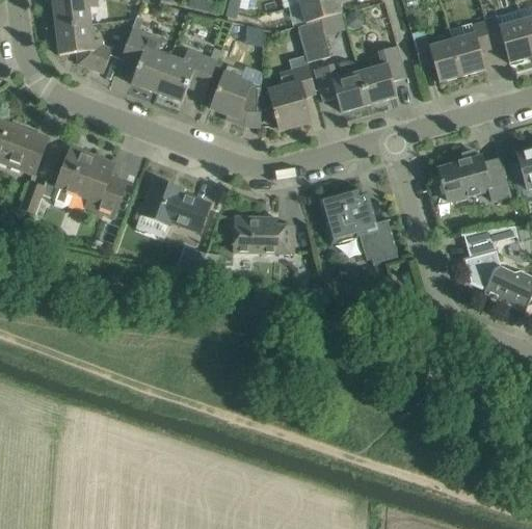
[(97,4),(96,0),(52,0),(55,25),(90,21),(88,5),(97,4)]
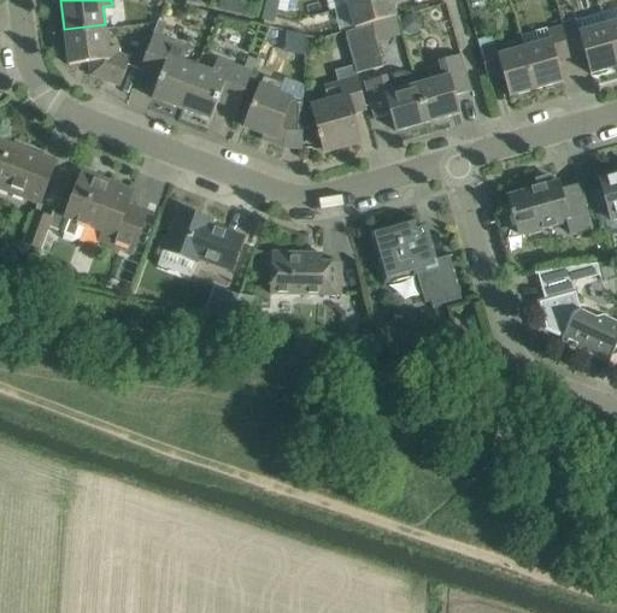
[(235,0),(233,7),(257,13),(258,9),(247,6),(248,0),(235,0)]
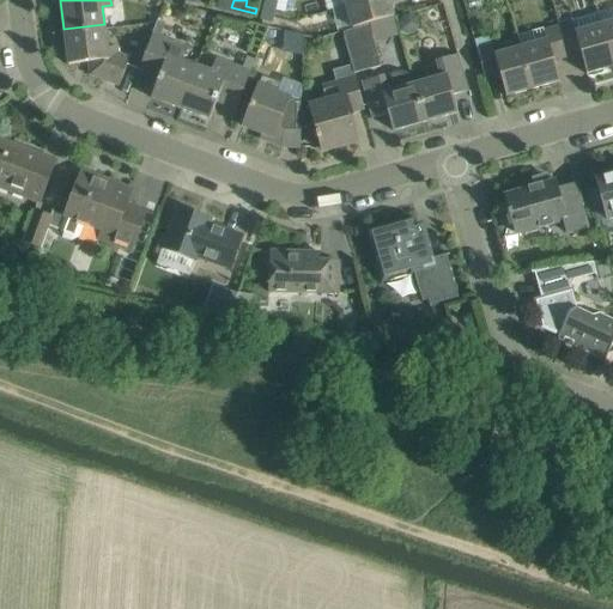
[(393,14),(388,0),(354,0),(346,2),(353,25),(393,14)]
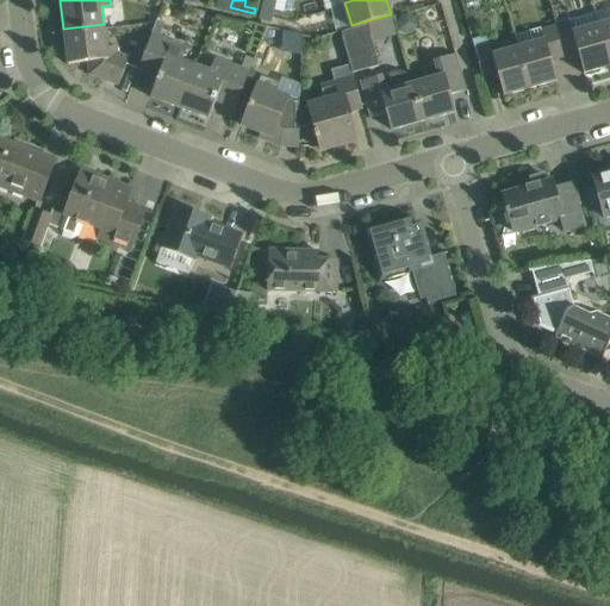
[(271,18),(273,4),(263,1),(261,16),(271,18)]
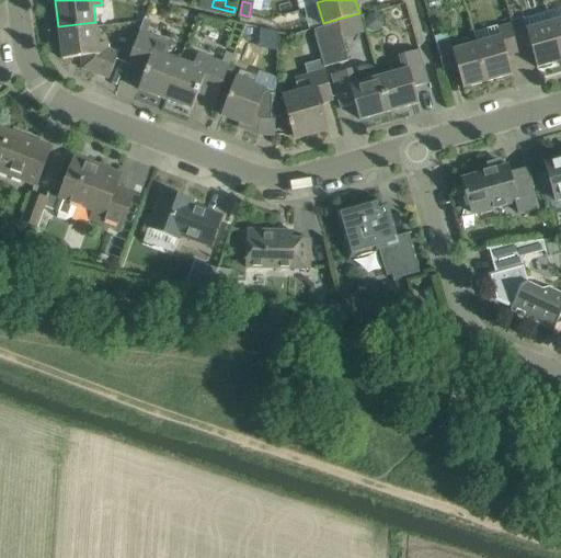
[(560,57),(560,56),(550,20),(548,20),(546,9),(524,15),(524,18),(512,21),(519,49),(531,46),(537,65),(560,57)]
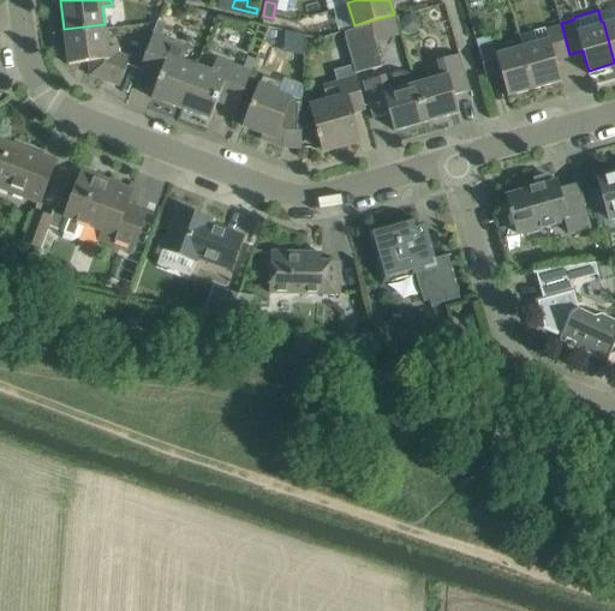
[(614,17),(603,22),(614,61),(614,17)]
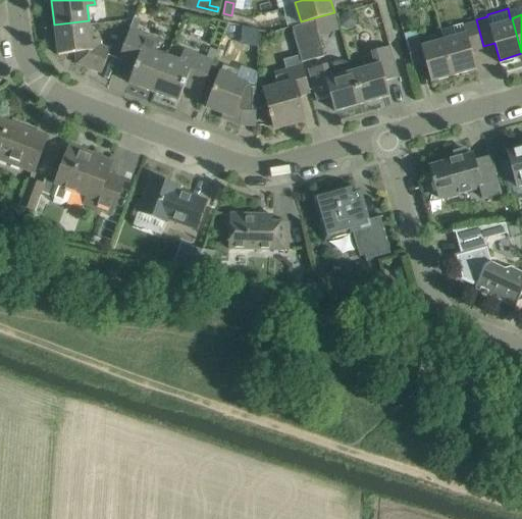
[(314,19),(292,26),(299,53),(301,60),(323,54),(318,34),(314,19)]
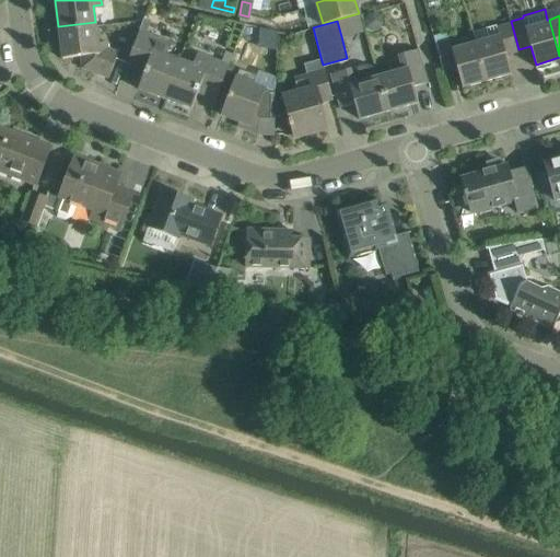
[(505,53),(518,49),(511,21),(497,25),(499,34),(477,41),(487,79),(511,72),(505,53)]
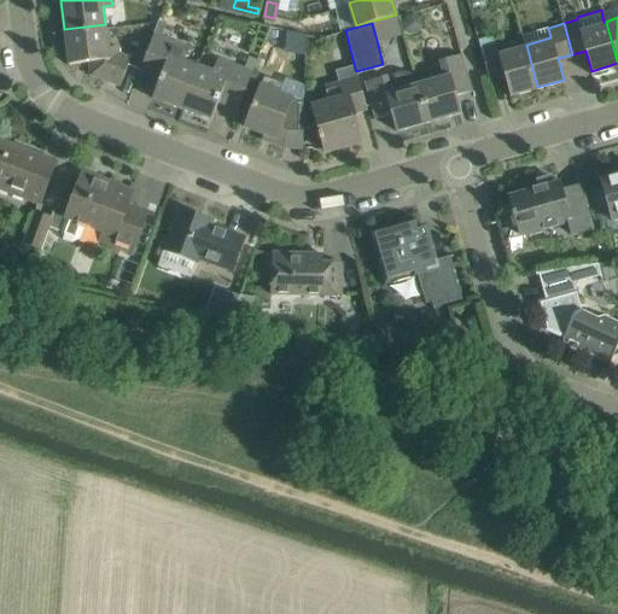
[(108,44),(105,24),(64,29),(69,62),(89,59),(91,72),(120,83),(130,54),(118,50),(117,42),(108,44)]
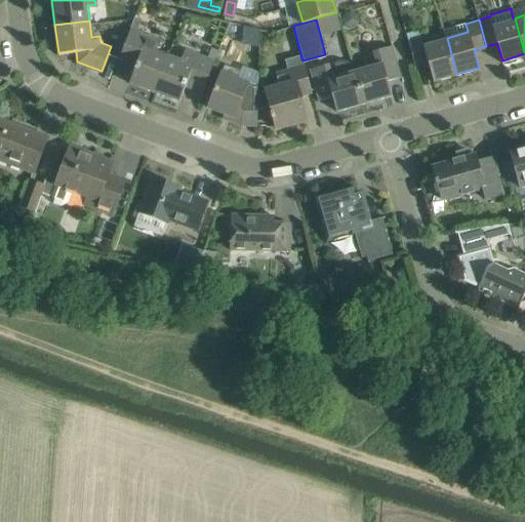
[(129,81),(154,91),(168,53),(155,49),(158,40),(129,29),(118,59),(130,64),(132,59),(136,62),(129,81)]
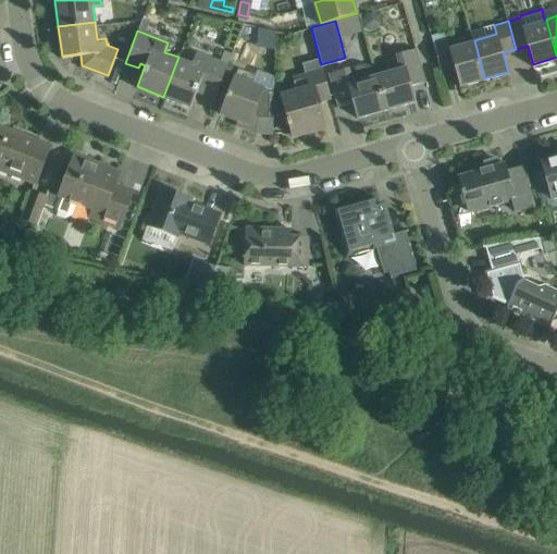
[(459,85),(484,78),(474,40),(449,47),(447,38),(433,42),(441,70),(454,66),(459,85)]
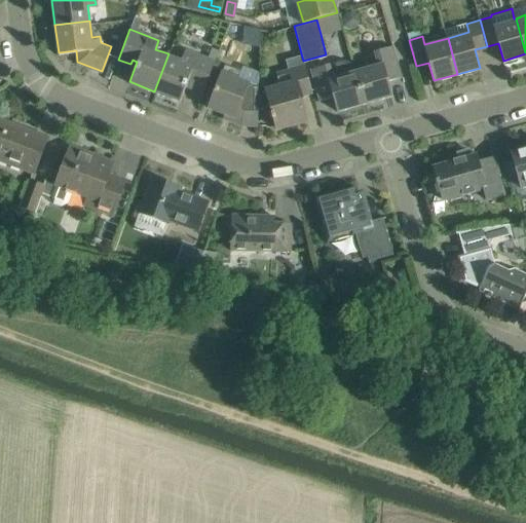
[(377,65),(355,71),(364,102),(391,95),(387,79),(402,75),(392,44),(373,50),(377,65)]
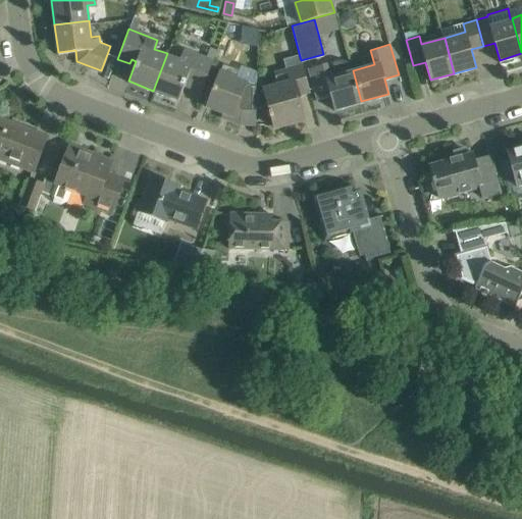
[(179,58),(167,53),(153,91),(178,100),(186,80),(190,82),(189,86),(201,90),(212,60),(183,49),(179,58)]
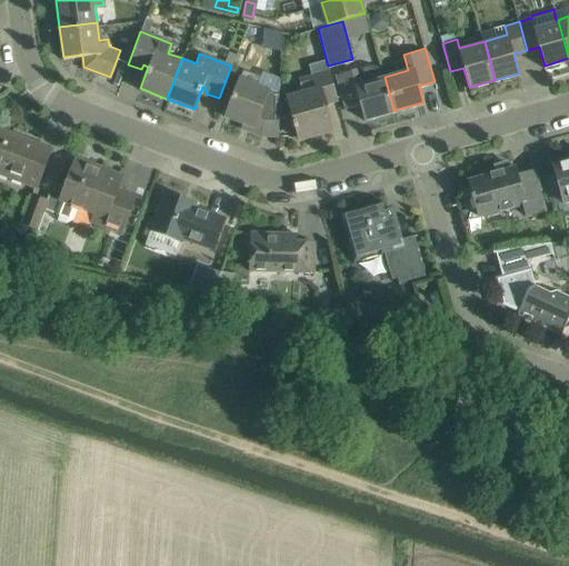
[(301,92),(287,96),(296,126),(299,137),(331,128),(325,103),(323,100),(337,97),(331,75),(328,66),(326,58),(309,62),(311,73),(298,77),(301,92)]
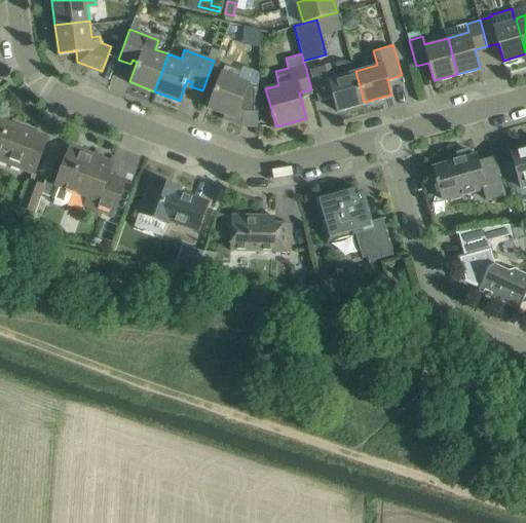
[(364,102),(355,71),(354,71),(352,63),(350,62),(347,61),(344,60),(341,60),(335,63),(331,65),(330,68),(328,63),(310,68),(313,79),(318,99),(333,95),(337,110),(364,102)]
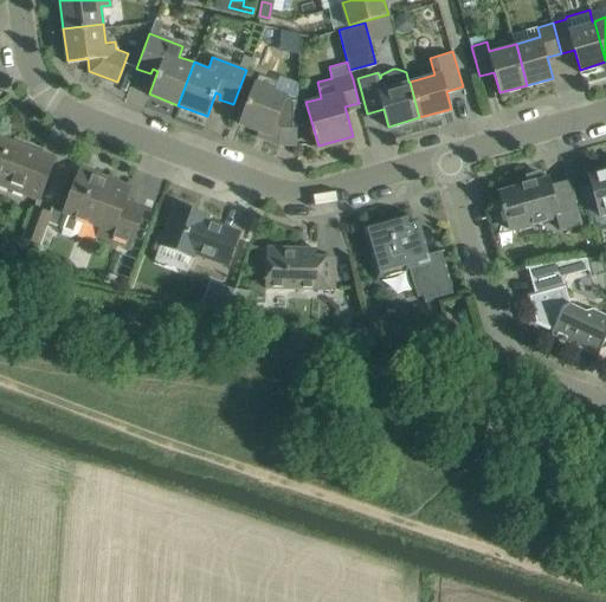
[(277,79),(258,72),(239,122),(269,134),(268,138),(277,142),(295,142),(296,118),(296,98),(272,90),(277,79)]
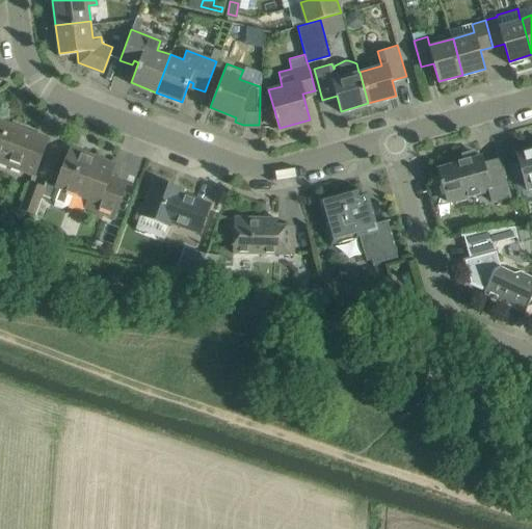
[(0,161),(31,174),(32,172),(34,172),(47,139),(35,135),(36,133),(20,128),(19,131),(9,127),(10,125),(0,121),(0,161)]
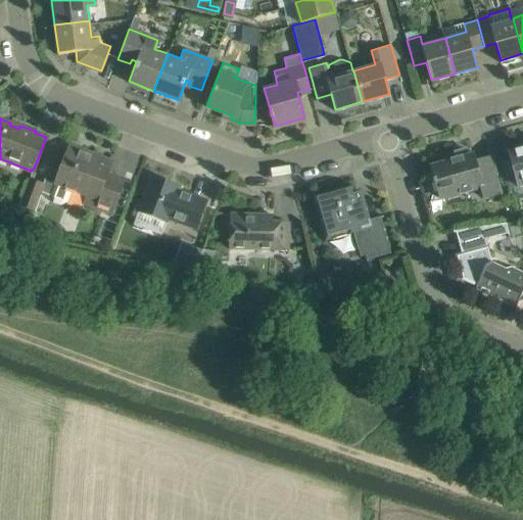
[(43,184),(41,190),(50,194),(52,200),(60,203),(66,200),(72,188),(87,194),(85,201),(111,211),(117,197),(124,178),(107,172),(111,159),(105,157),(104,160),(96,157),(97,154),(69,144),(62,163),(55,182),(45,178),(43,184)]
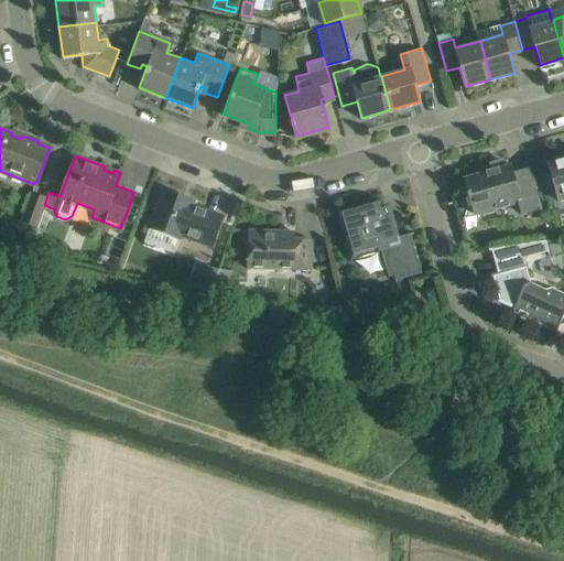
[(550,170),(541,172),(549,202),(559,198),(559,200),(563,197),(563,157),(548,162),(550,170)]
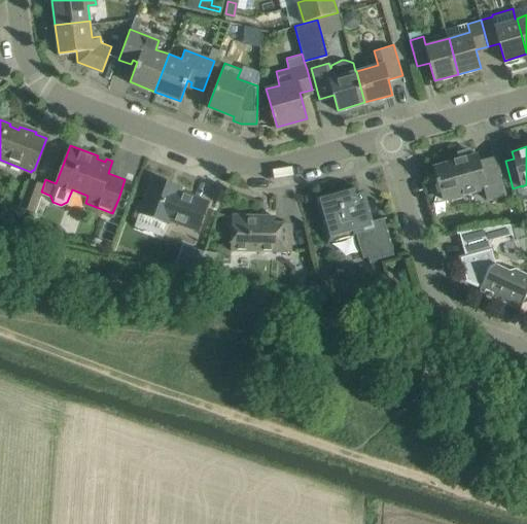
[(470,155),(469,152),(460,154),(461,159),(434,167),(443,199),(484,186),(488,198),(503,194),(493,156),(478,161),(476,154),(470,155)]
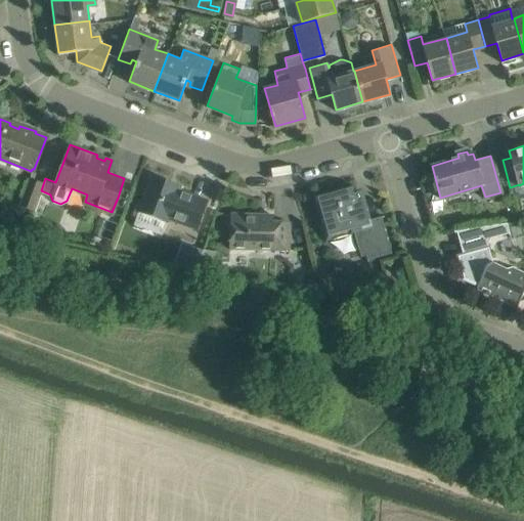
[(169,181),(151,175),(138,209),(167,220),(168,217),(197,227),(207,200),(179,189),(180,185),(175,184),(174,187),(168,185),(169,181)]
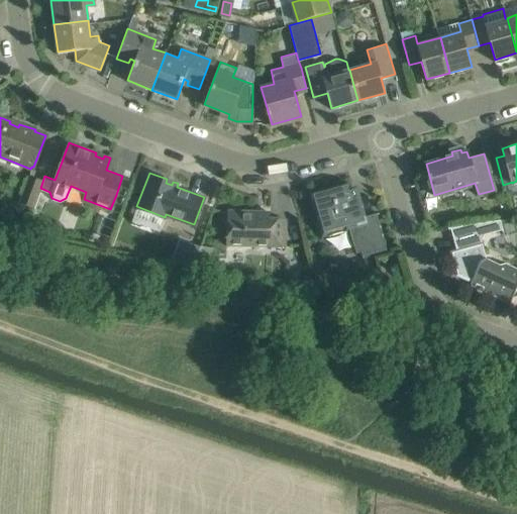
[(33,206),(40,188),(42,182),(28,176),(19,201),(33,206)]
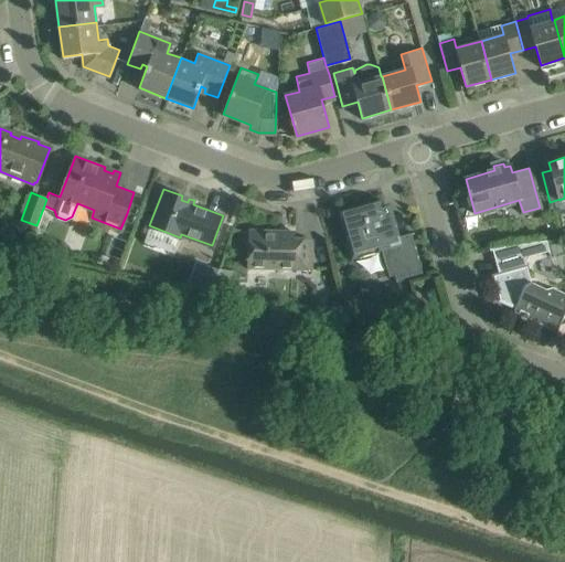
[(380,209),(377,203),(336,214),(336,215),(343,214),(350,240),(345,242),(350,260),(359,257),(356,251),(381,244),(384,256),(390,254),(397,279),(423,272),(412,233),(416,232),(415,231),(395,236),(387,207),(380,209)]
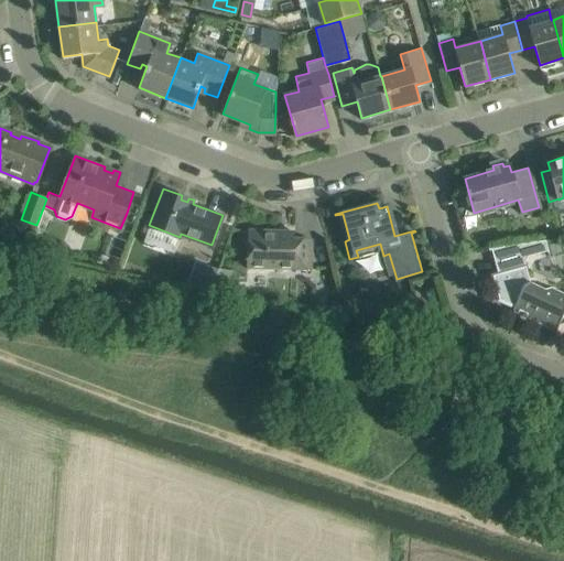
[(294,230),(248,229),(247,251),(247,266),(311,268),(312,238),(294,238),(294,230)]
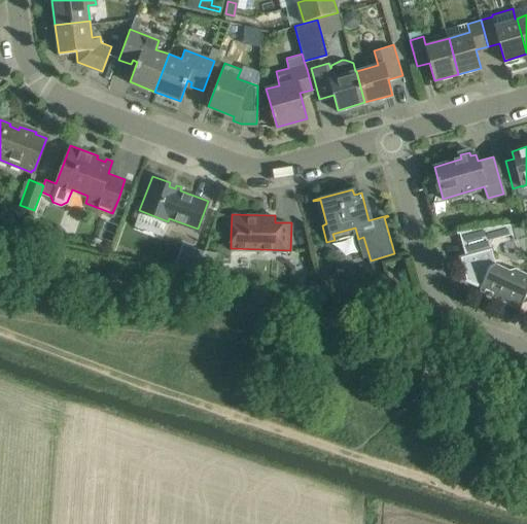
[(508,222),(485,226),(459,231),(465,255),(462,262),(461,262),(465,278),(480,285),(476,293),(478,294),(480,288),(519,307),(517,312),(518,313),(526,294),(526,292),(526,273),(515,268),(510,270),(496,263),(490,242),(492,237),(511,232),(508,222)]
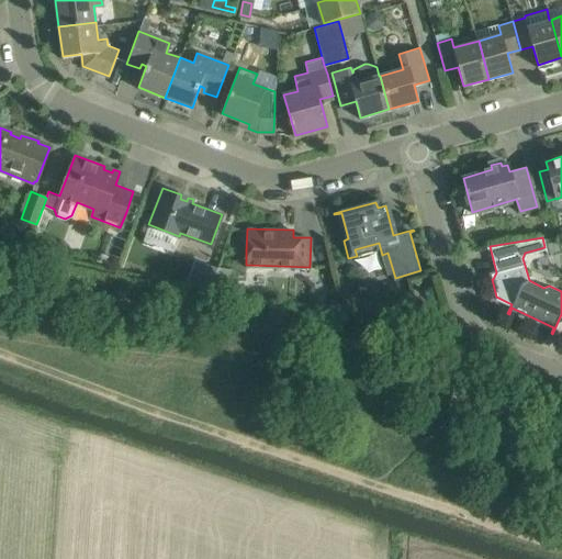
[(197,286),(209,288),(216,268),(205,264),(197,286)]
